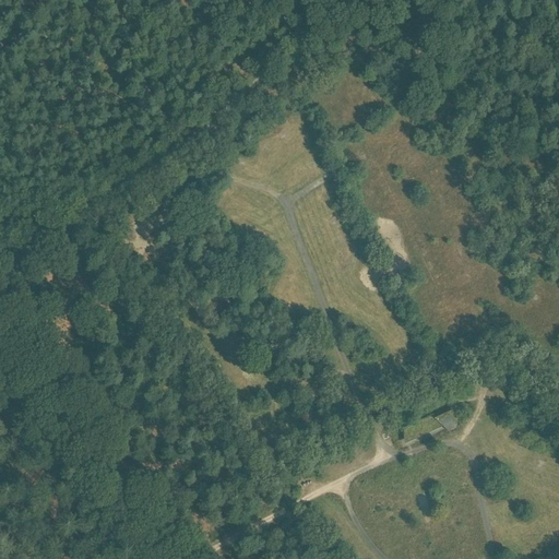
[(305,158),(310,155),(304,143),(297,146),(305,158)]
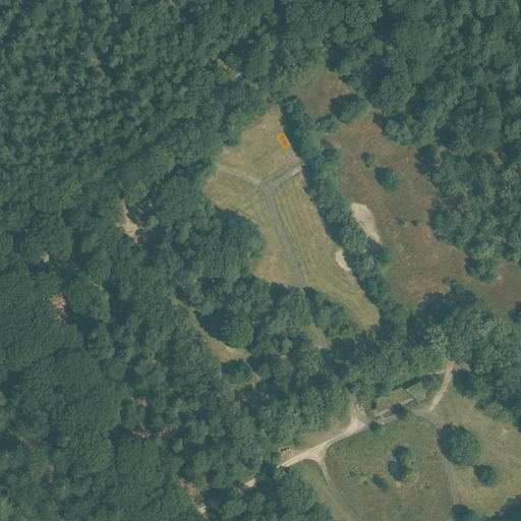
[(244,154),(254,151),(251,138),(241,141),(244,154)]
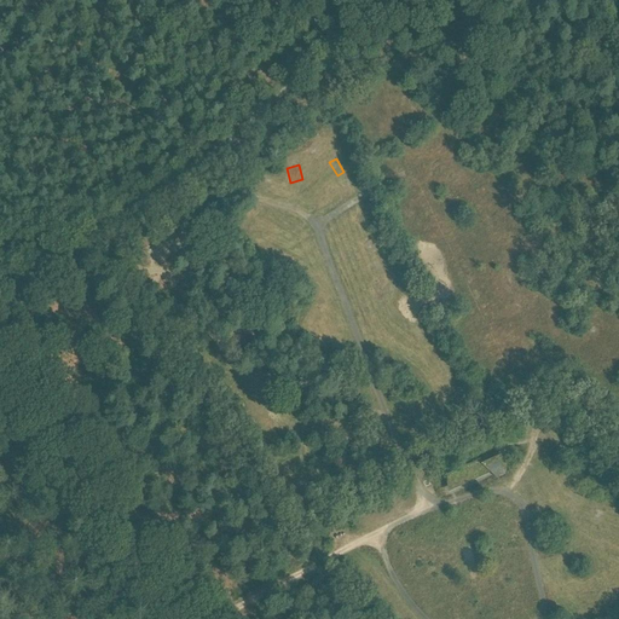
[(348,177),(340,180),(348,196),(357,192),(348,177)]
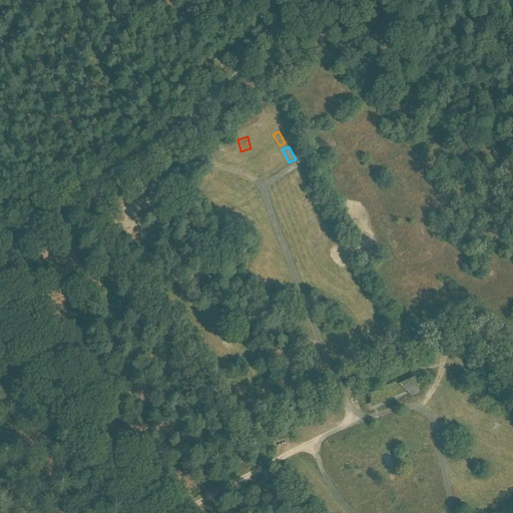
[(332,172),(335,181),(340,179),(338,171),(332,172)]
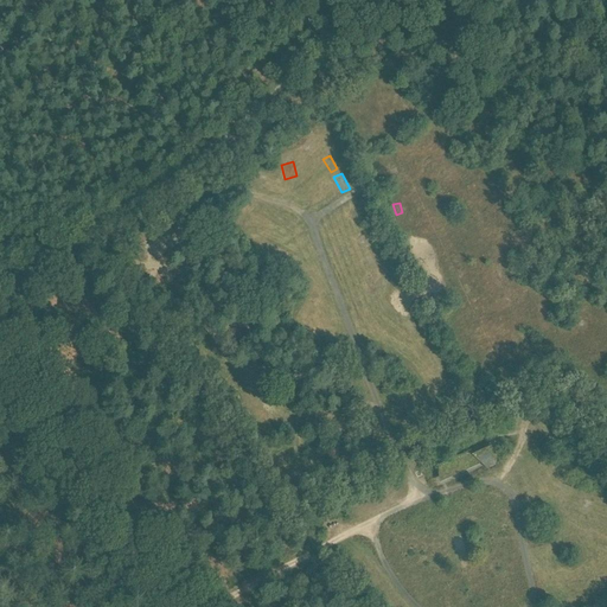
[(243,212),(237,225),(244,229),(250,216),(243,212)]
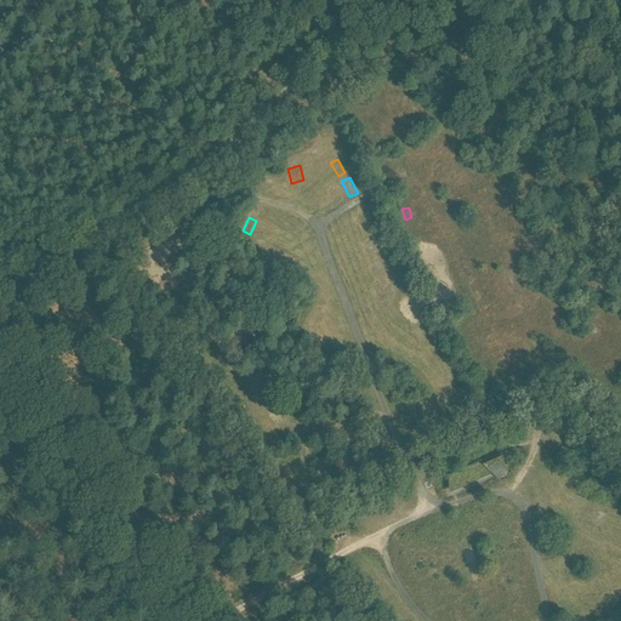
[(366,241),(360,246),(369,255),(375,249),(366,241)]
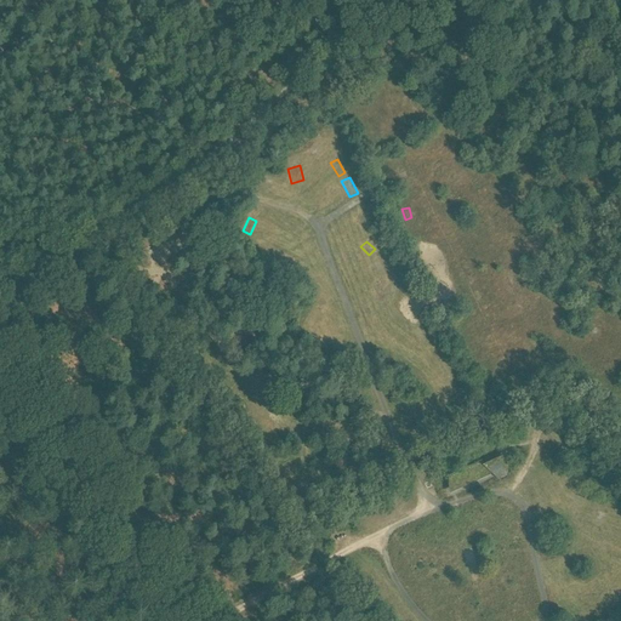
[(380,277),(389,272),(385,261),(374,266),(380,277)]
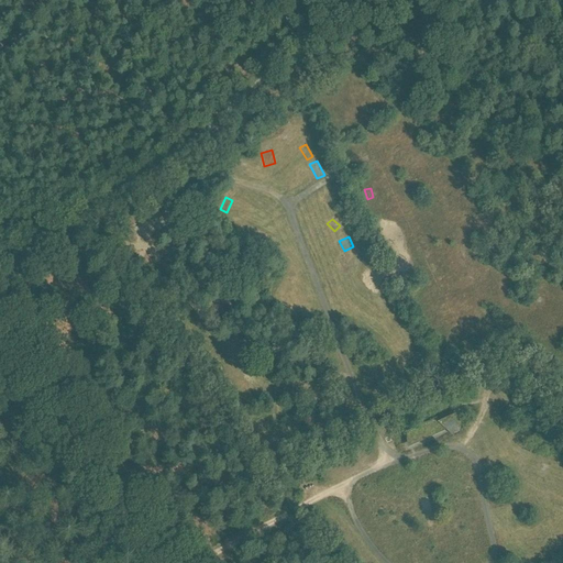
[(342,265),(350,278),(356,275),(350,262),(342,265)]
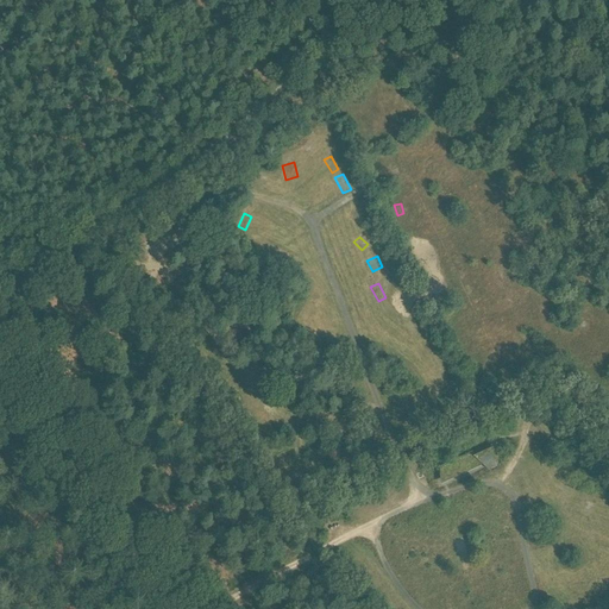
[(407,331),(414,343),(424,338),(415,326),(407,331)]
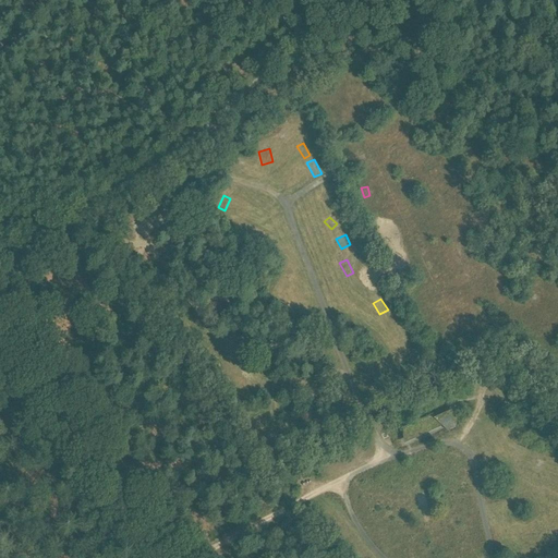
[(501,428),(495,435),(502,441),(509,435),(501,428)]
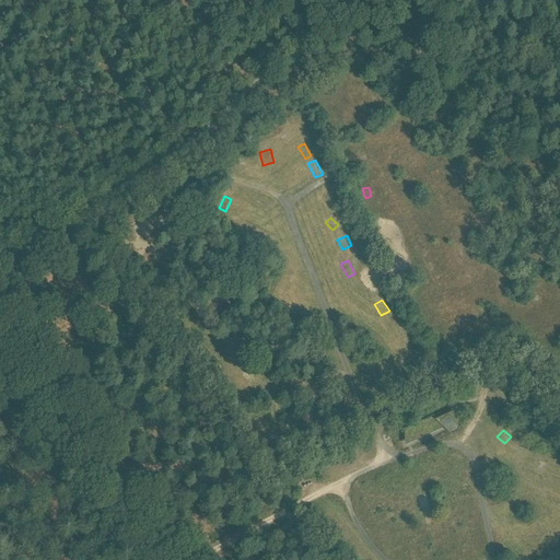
[(532,455),(521,446),(517,450),(509,443),(505,448),(515,456),(518,453),(527,459),(532,455)]
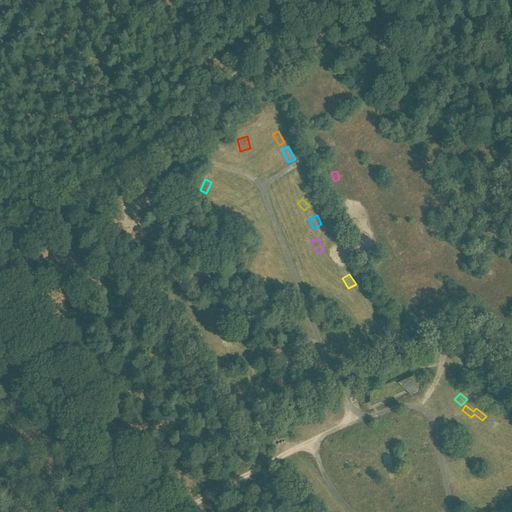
[(332,410),(324,416),(328,422),(336,416),(332,410)]
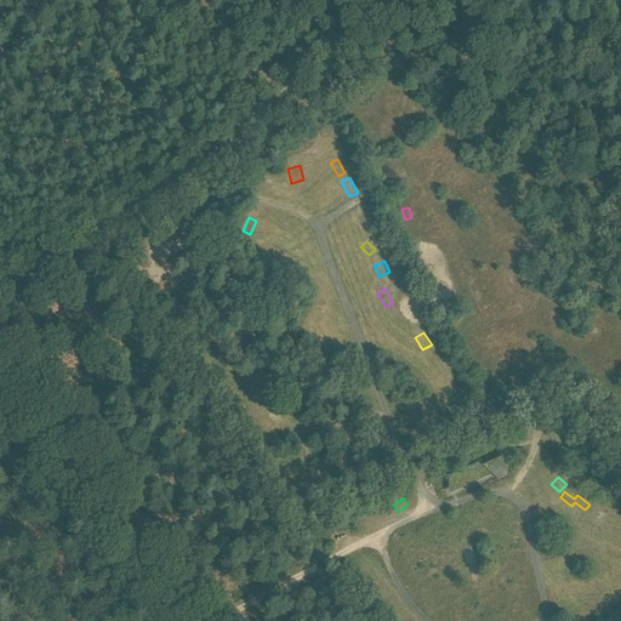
[(590,510),(586,518),(597,522),(600,513),(590,510)]
